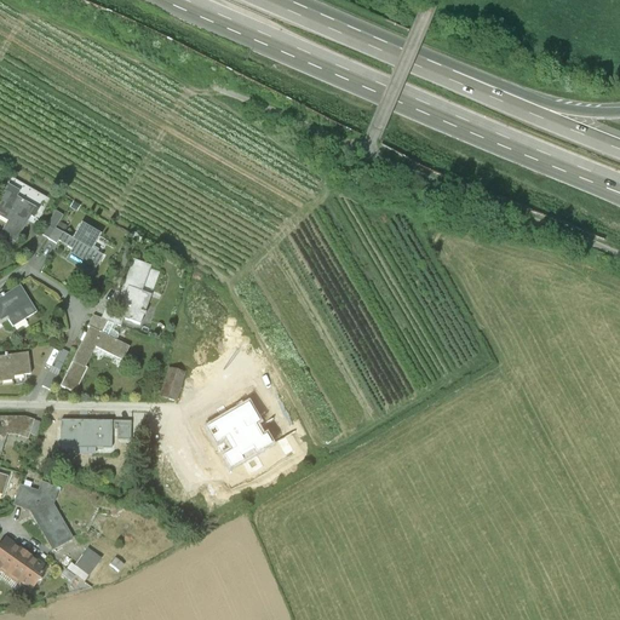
[(21,190),(7,183),(0,196),(0,214),(7,219),(0,233),(16,241),(32,214),(34,216),(39,207),(17,195),(21,190)]
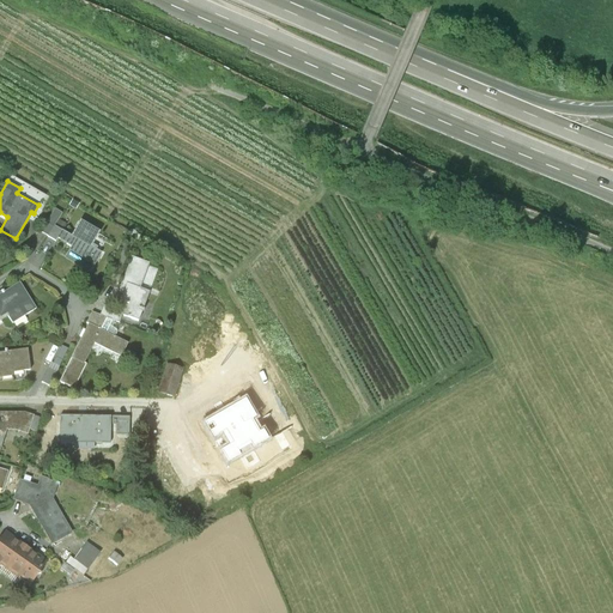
[(62,211),(55,206),(41,230),(56,238),(58,236),(62,228),(55,224),(62,211)]
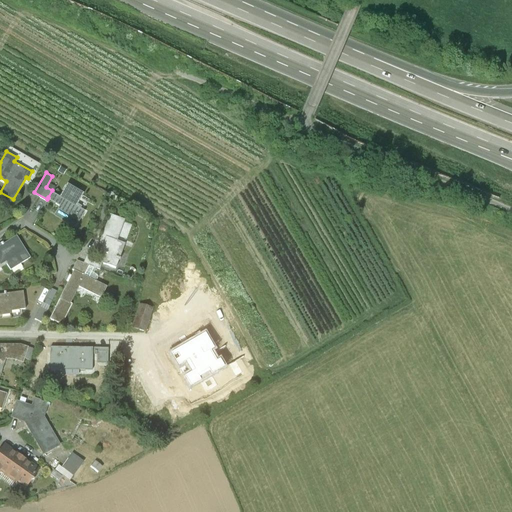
[(60,195),(52,190),(48,197),(60,204),(54,213),(76,226),(85,210),(80,207),(81,205),(77,203),(84,192),(68,183),(60,195)]
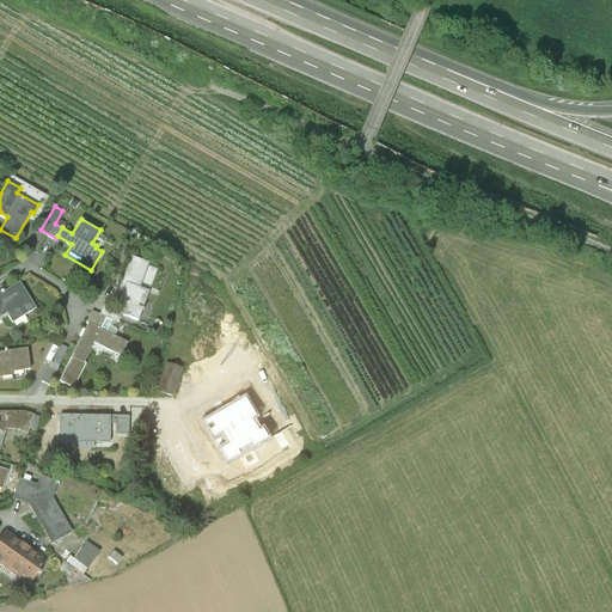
[(120,287),(124,288),(127,282),(140,287),(150,262),(132,255),(120,287)]
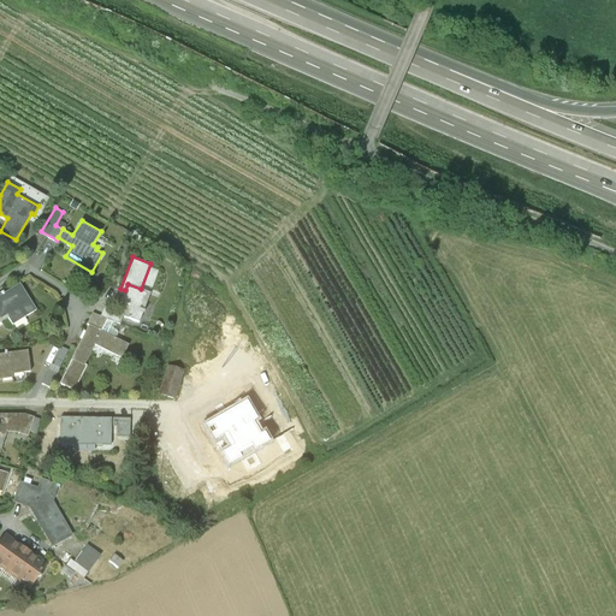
[(37,309),(21,283),(0,295),(0,321),(9,317),(13,324),(15,323),(17,327),(28,320),(25,317),(37,309)]
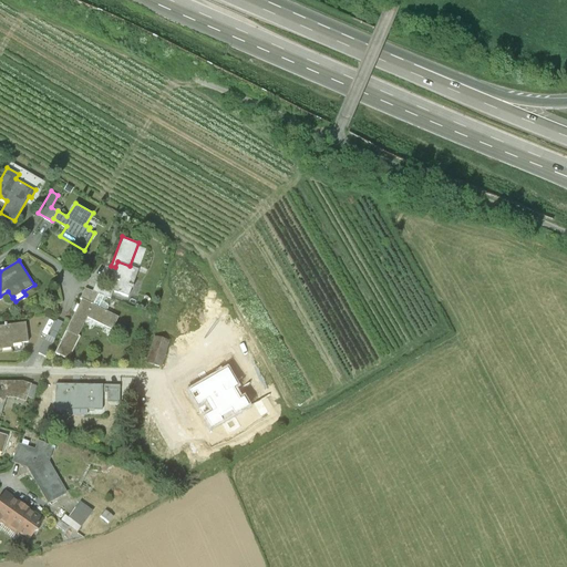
[(138,269),(130,266),(117,261),(115,267),(107,286),(114,289),(129,295),(138,269)]
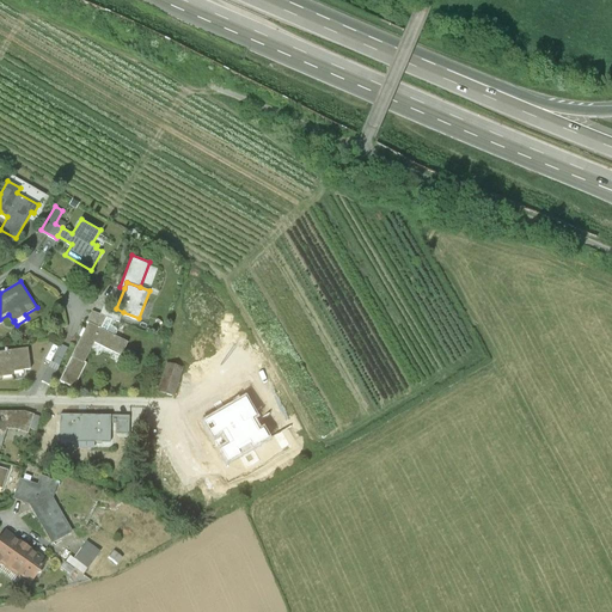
[(86,320),(89,322),(101,328),(106,314),(118,320),(123,312),(116,308),(104,304),(99,313),(92,310),(86,320)]
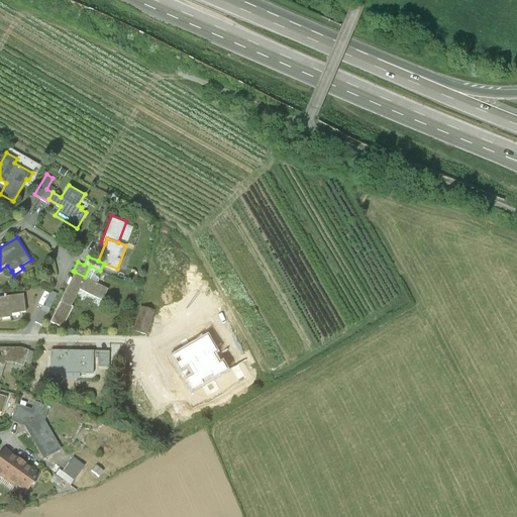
[(75,272),(50,321),(63,326),(72,306),(71,306),(79,289),(102,300),(108,287),(85,277),(75,272)]
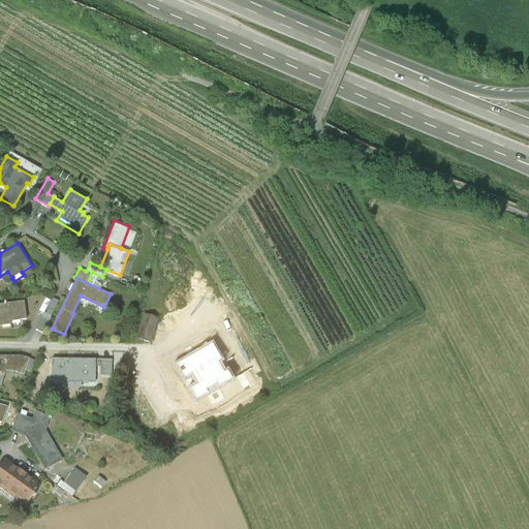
[(54,298),(45,313),(51,315),(59,300),(54,298)]
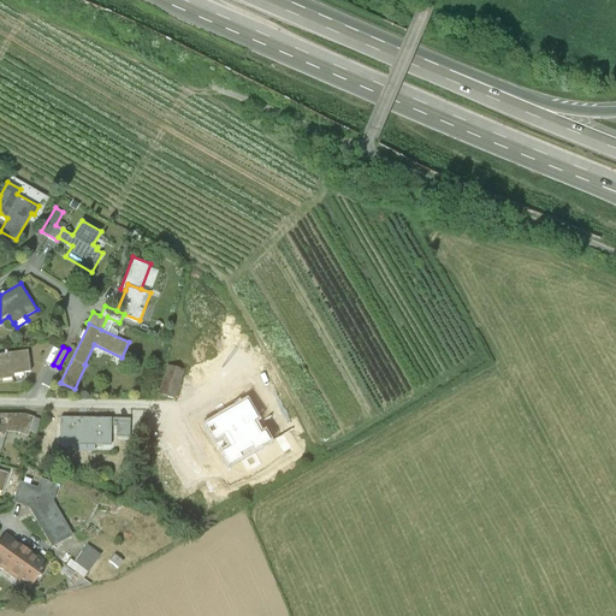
[(28,349),(0,351),(0,377),(13,375),(13,379),(29,378),(28,369),(30,369),(28,349)]
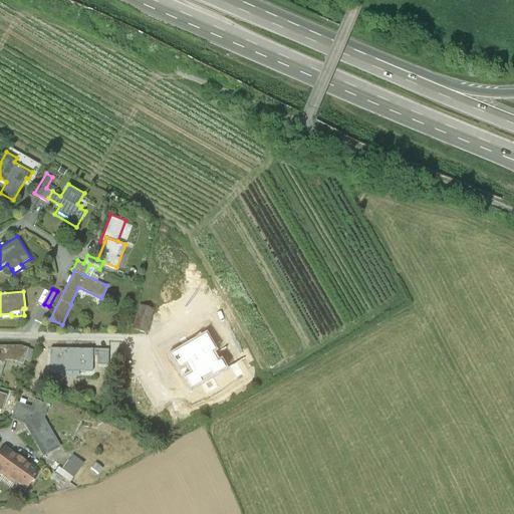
[(43,303),(35,319),(41,322),(49,306),(44,304),(43,303)]
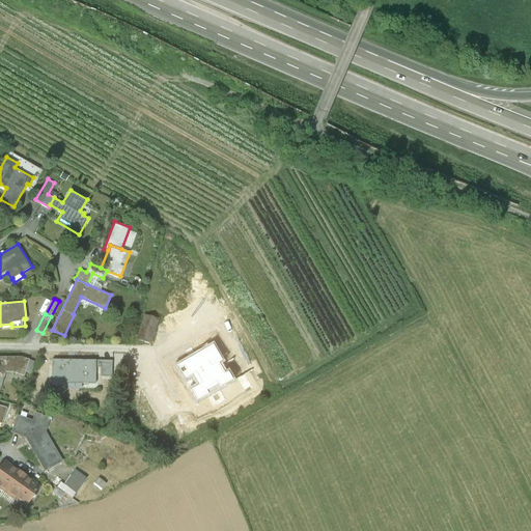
[(158,320),(145,316),(138,340),(150,345),(158,320)]
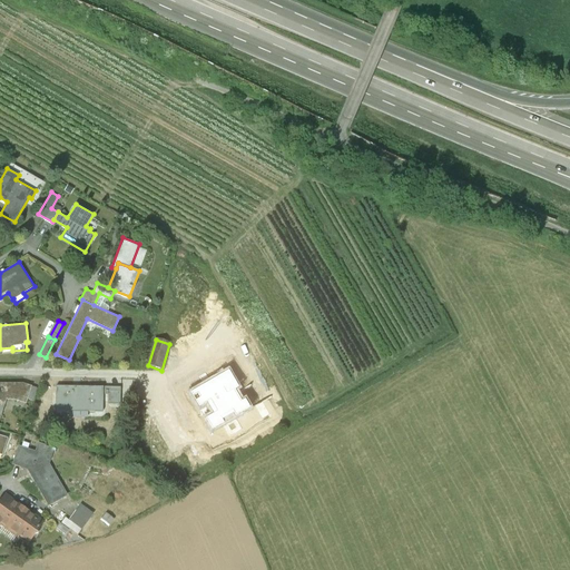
[(0,381),(0,413),(5,397),(16,399),(25,402),(30,385),(22,382),(0,381)]
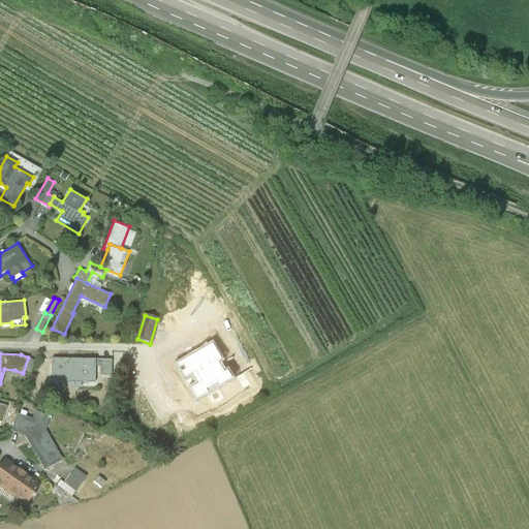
[(34,359),(28,358),(23,373),(30,375),(34,359)]
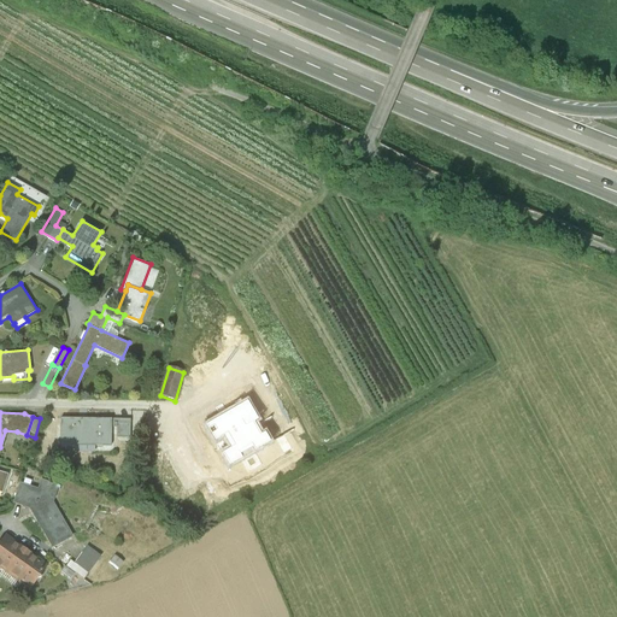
[(111,417),(60,417),(60,436),(76,436),(76,444),(110,444),(111,434),(111,417)]
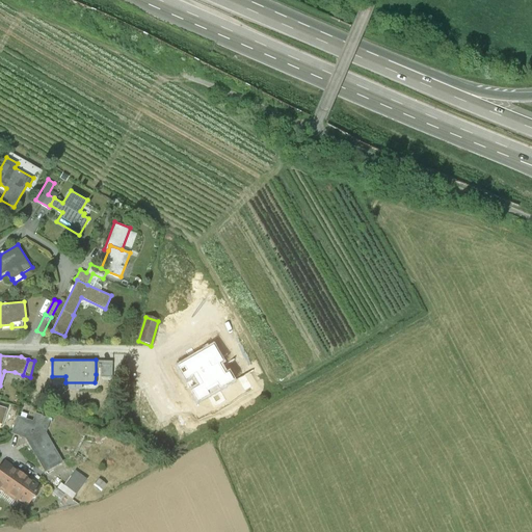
[(112,361),(96,360),(96,374),(111,375),(112,361)]
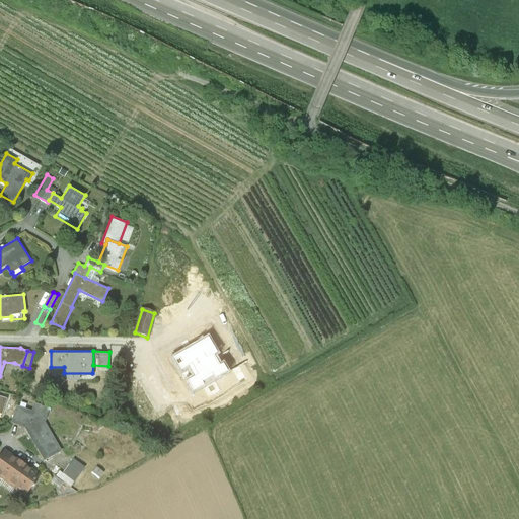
[(16,405),(10,423),(24,428),(43,461),(61,452),(44,423),(49,409),(33,402),(31,411),(16,405)]
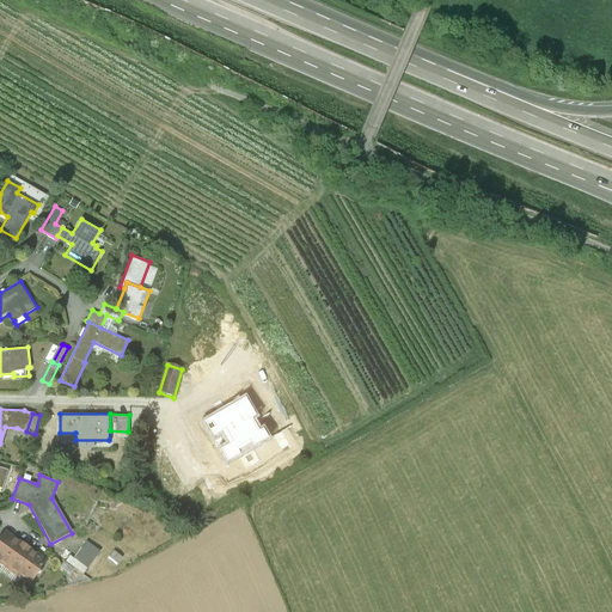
[(0,537),(0,561),(29,585),(47,563),(5,531),(0,537)]
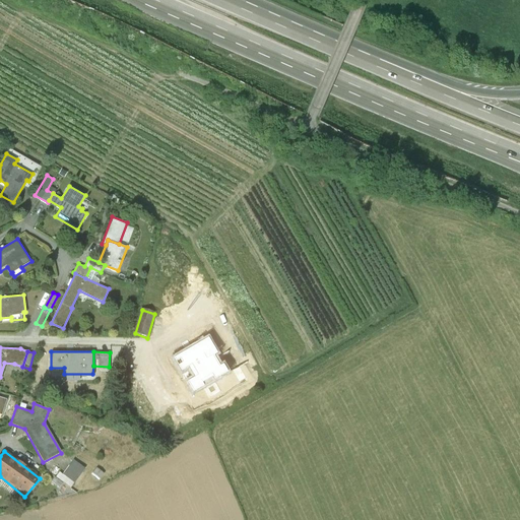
[(72,460),(62,474),(59,472),(55,477),(70,489),(84,469),(72,460)]
